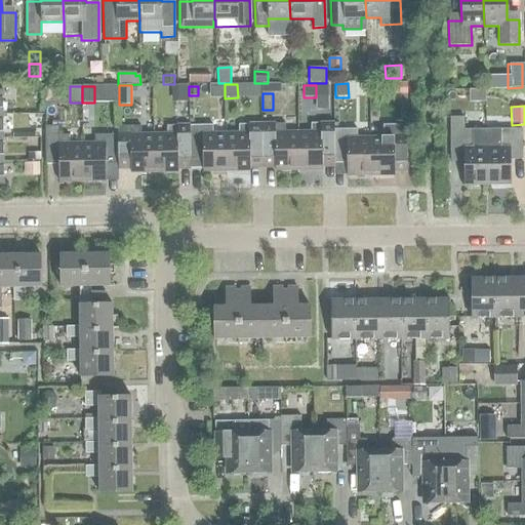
[(449,154),(463,153),(463,185),(486,185),(486,129),(463,129),(462,117),(449,118),(449,154)]
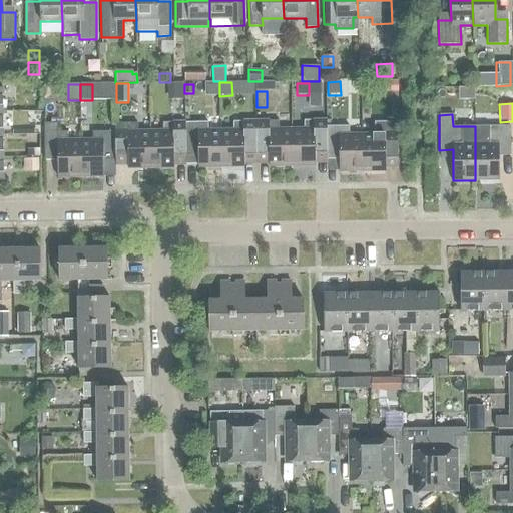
[(326,153),(326,125),(326,120),(304,120),(304,129),(291,129),(292,165),(314,165),(314,153),(326,153)]
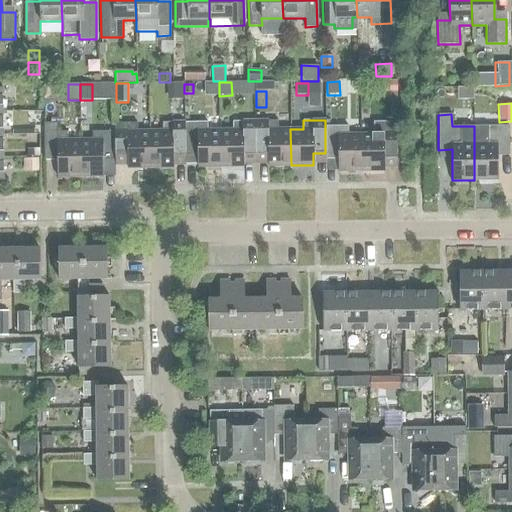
[(373,132),(360,133),(361,170),(384,170),(384,157),(395,157),(395,120),(372,120),(373,132)]
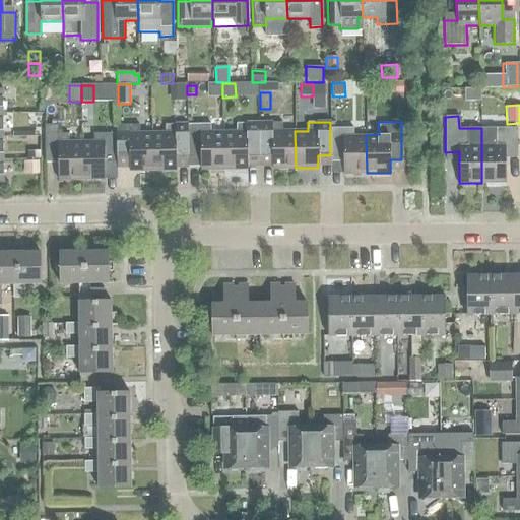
[(188,157),(187,123),(165,124),(163,133),(151,133),(152,170),(175,169),(174,157),(188,157)]
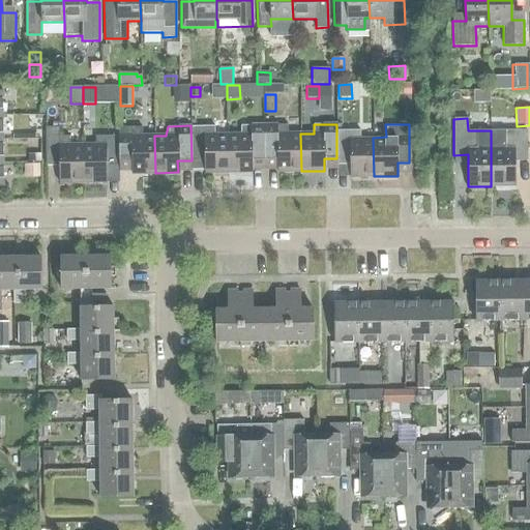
[(228,172),(228,135),(214,135),(213,125),(190,125),(192,160),(204,159),(204,172),(228,172)]
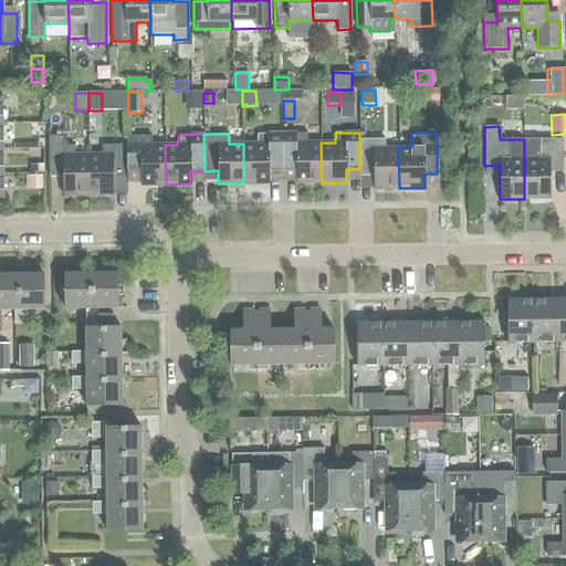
[(243,144),(243,184),(270,182),(269,170),(282,169),(282,134),(258,134),(258,143),(243,144)]
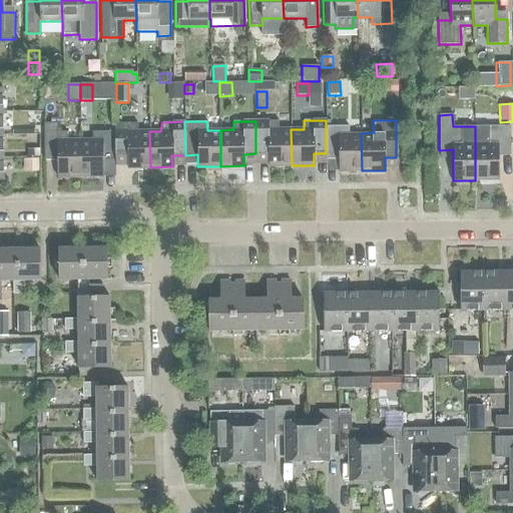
[(278,121),(255,121),(255,153),(268,153),(268,165),(292,165),(291,129),(278,129),(278,121)]
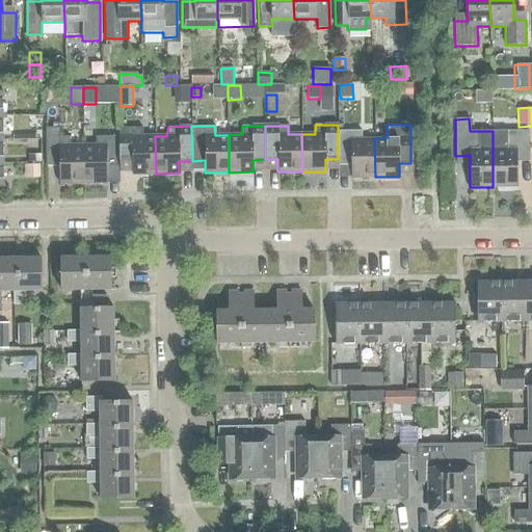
[(156,174),(155,136),(142,136),(142,127),(118,128),(118,136),(118,159),(131,159),(132,174),(156,174)]
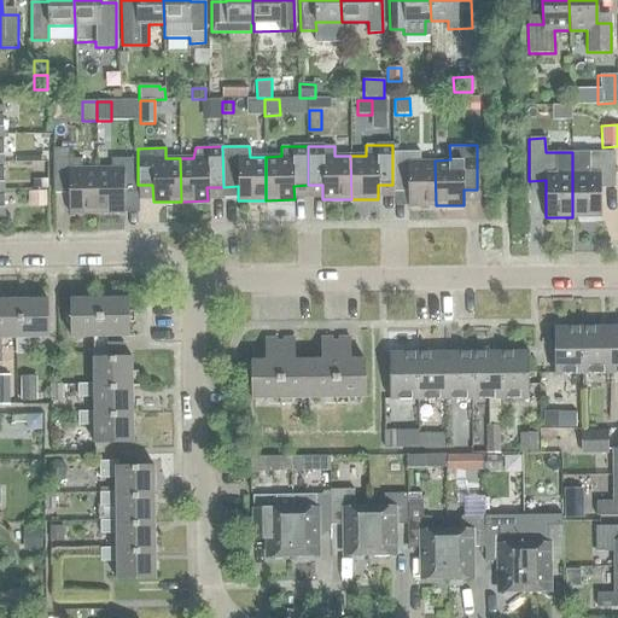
[(95,211),(94,170),(81,170),(81,159),(68,159),(68,150),(53,150),(53,193),(69,193),(70,213),(95,211)]
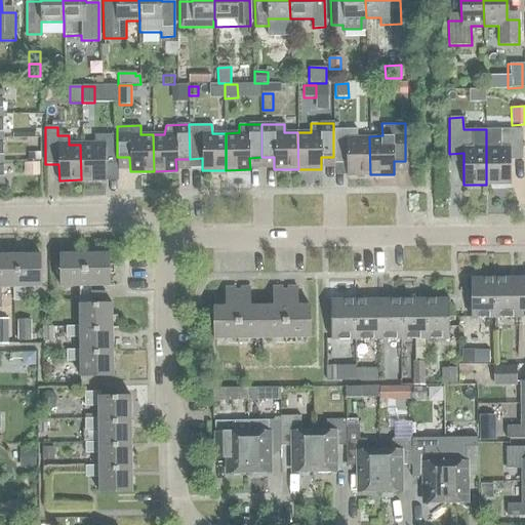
[(333,128),(333,157),(333,161),(347,161),(347,174),(370,174),(369,136),(356,136),(356,128),(333,128)]
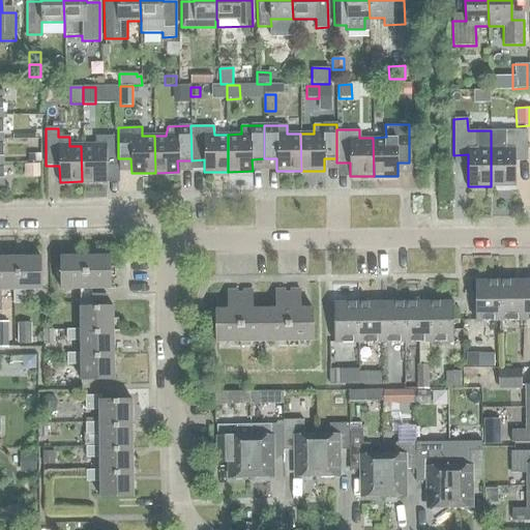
[(526,129),(491,130),(491,186),(514,185),(513,154),(527,154),(526,129)]
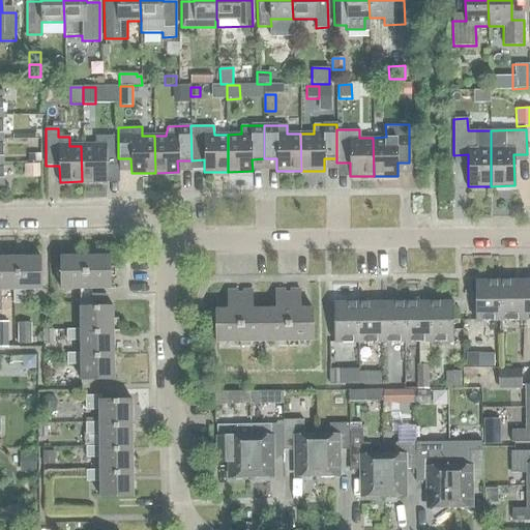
[(81,146),(82,181),(107,181),(107,164),(118,164),(118,158),(118,136),(95,136),(95,145),(81,146)]
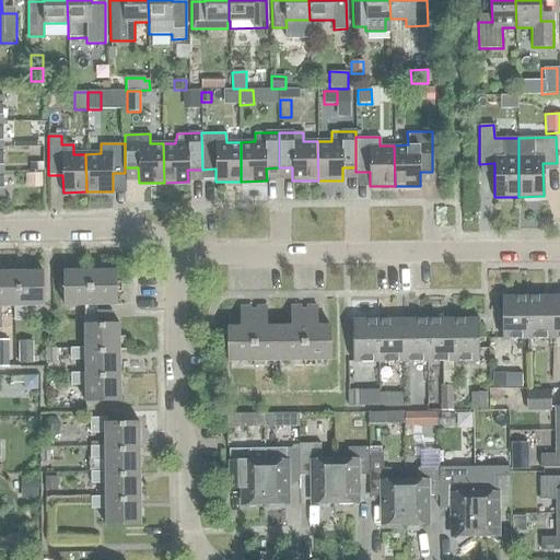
[(42,188),(42,174),(25,174),(25,188),(42,188)]
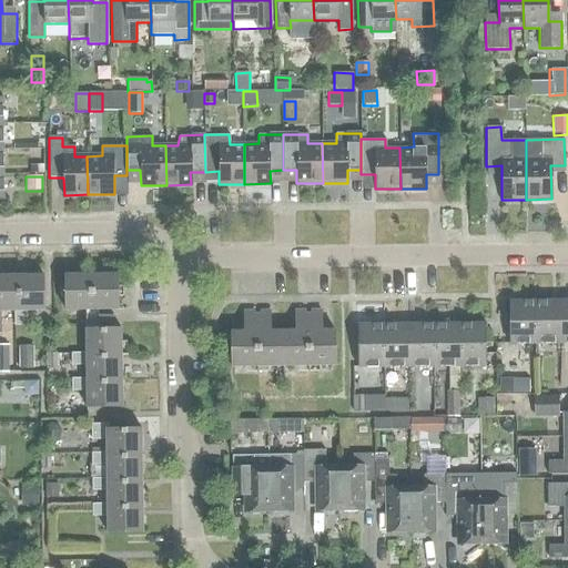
[(17,311),(17,275),(0,274),(0,332),(1,333),(1,311),(14,311),(17,311)]
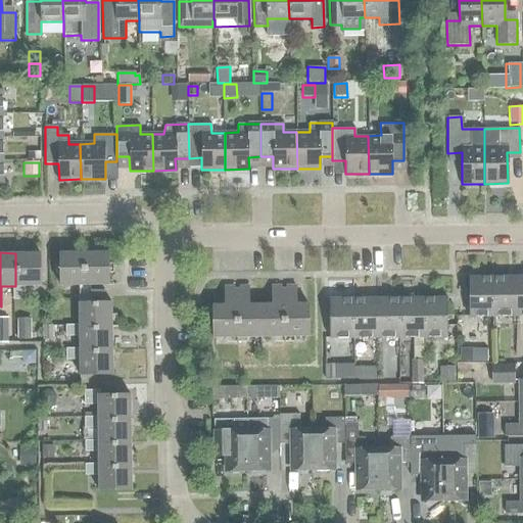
[(90,285),(108,284),(108,252),(60,252),(60,285),(79,285),(79,303),(90,303),(90,285)]
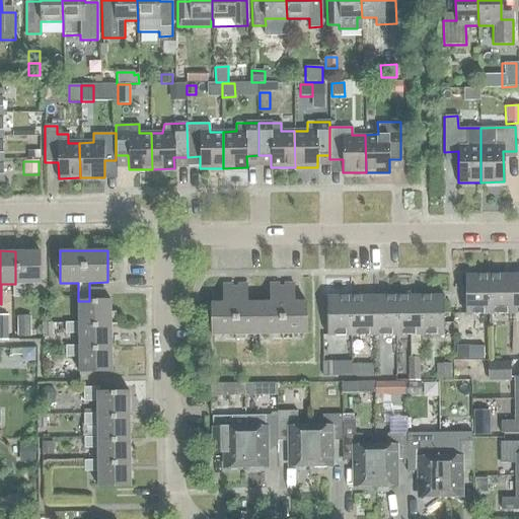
[(24,284),(40,283),(39,251),(15,251),(15,284),(13,284),(13,297),(24,297),(24,284)]
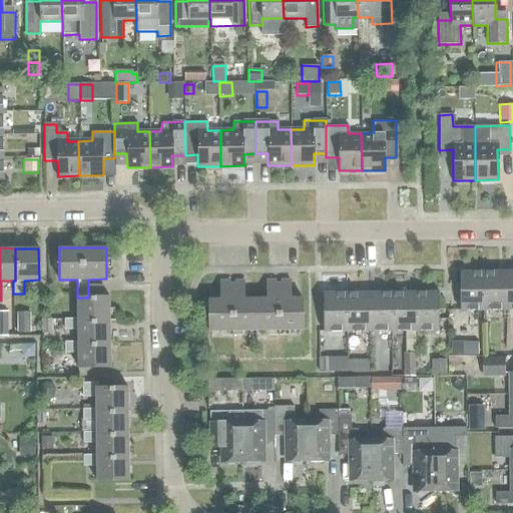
[(507,272),(485,273),(485,310),(508,310),(507,272)]
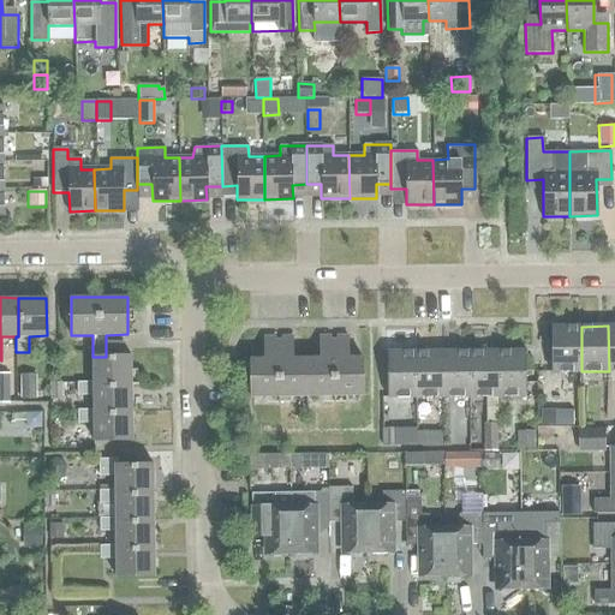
[(581,371),(581,327),(554,327),(554,372),(581,371)]
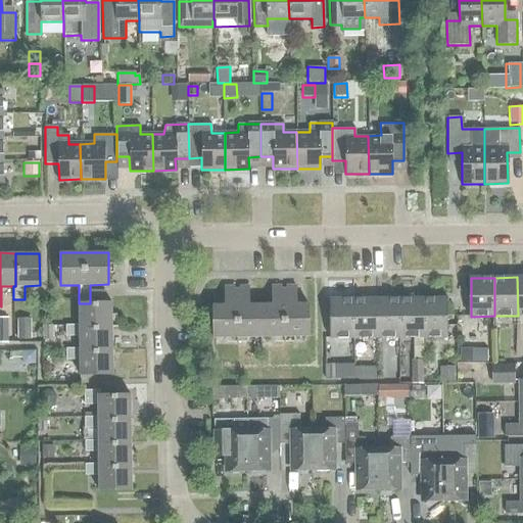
[(236,286),(224,286),(225,305),(212,305),(212,337),(237,337),(236,286)]
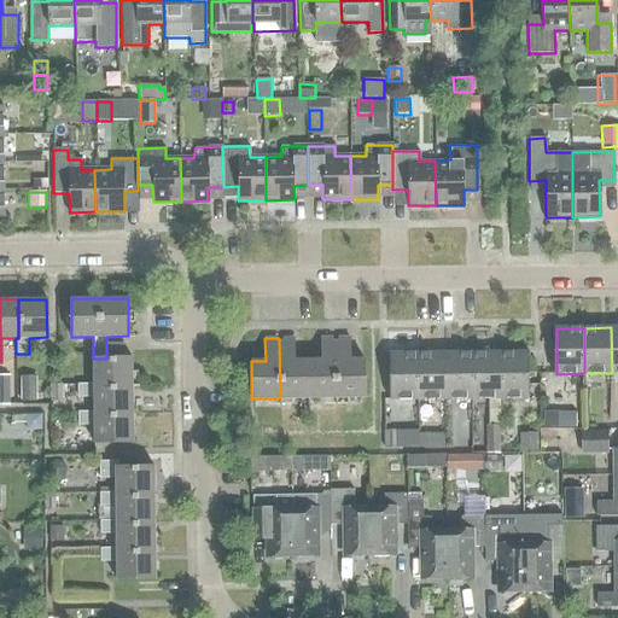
[(307,360),(293,361),(293,338),(279,338),(280,398),(308,398),(307,360)]
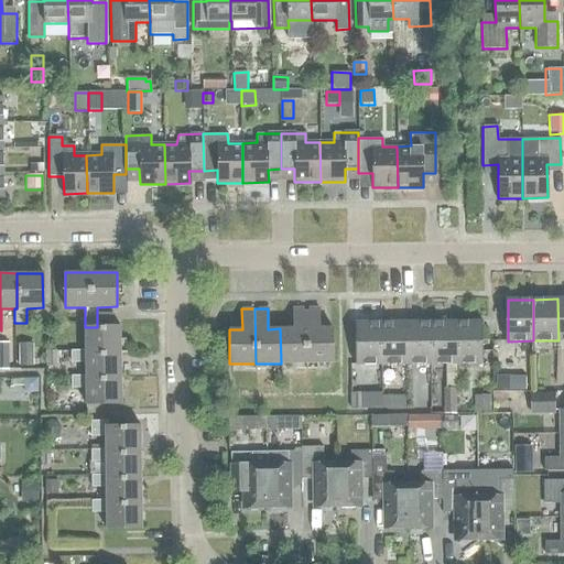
[(305,308),(292,308),(292,328),(280,328),(281,364),(306,364),(305,308)]
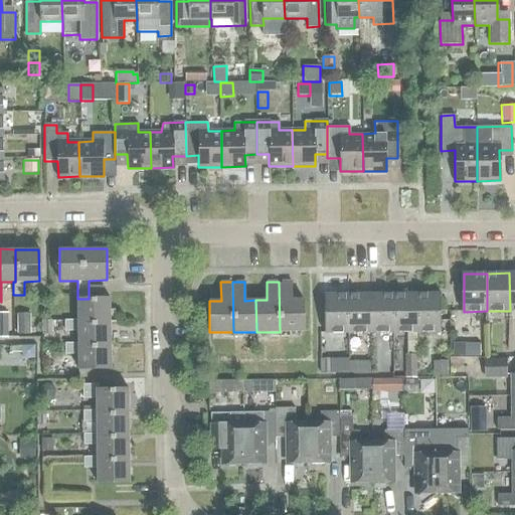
[(303,331),(303,300),(291,300),(291,282),(279,282),(280,332),(303,331)]
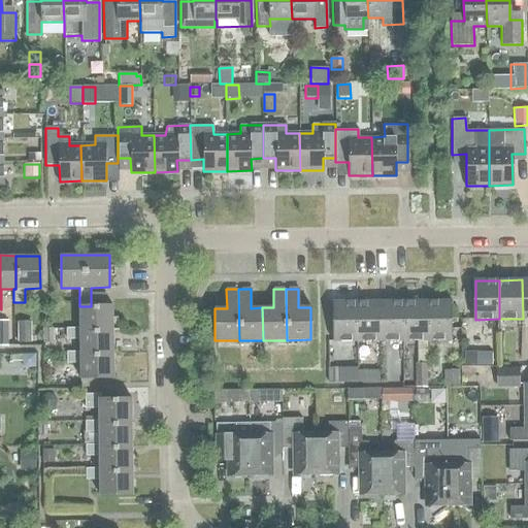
[(380,301),(356,302),(357,341),(380,341),(380,301)]
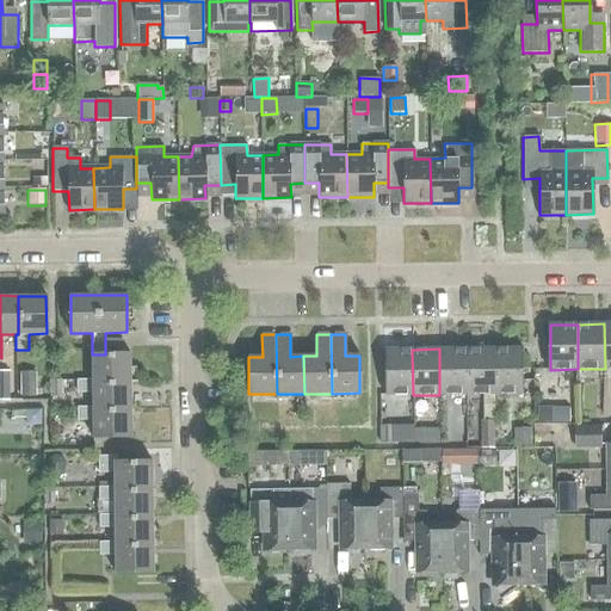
[(467,349),(439,349),(439,395),(467,395),(467,349)]
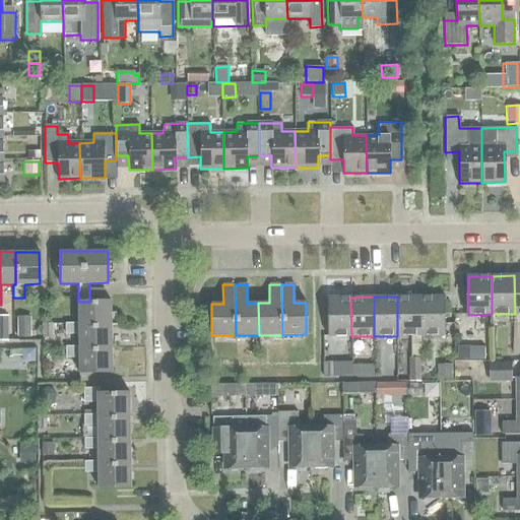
[(397,297),(397,336),(420,335),(420,297),(397,297)]
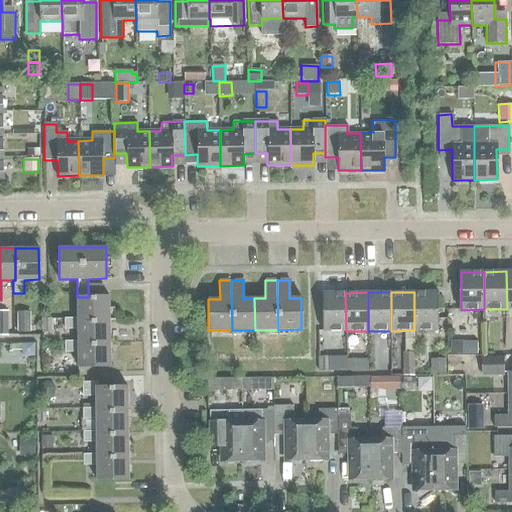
[(414,292),(414,330),(437,330),(437,292),(414,292)]
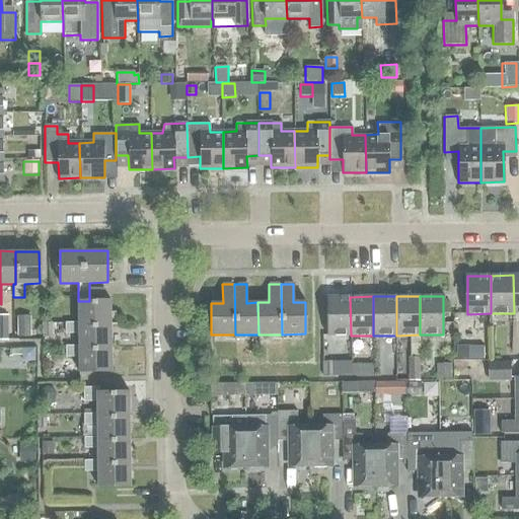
[(350,297),(326,297),(326,336),(351,336),(350,297)]
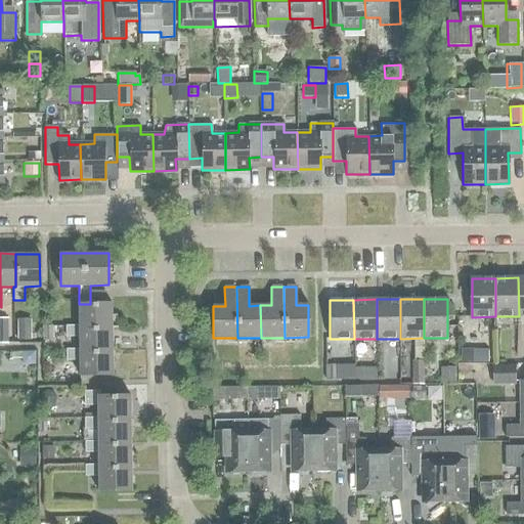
[(111,328),(111,307),(111,304),(90,304),(79,304),(79,325),(79,329),(111,328)]
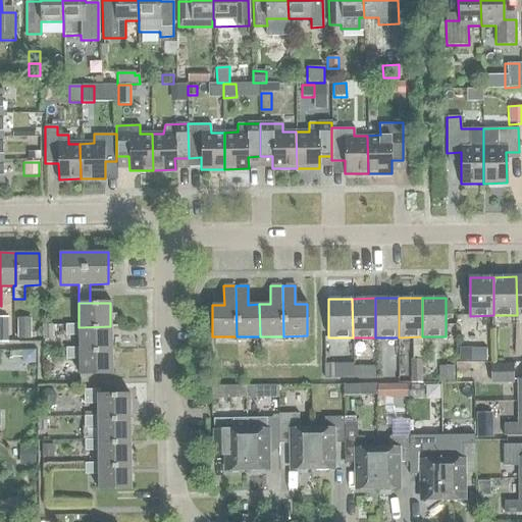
[(31,340),(31,318),(16,318),(16,340),(31,340)]
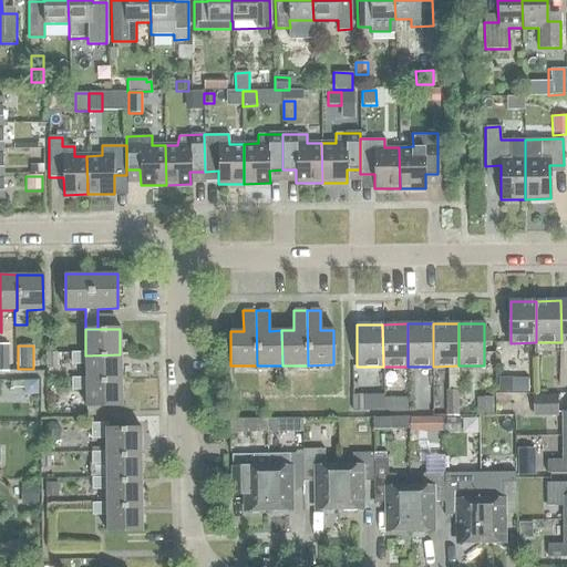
[(71,364),(85,364),(86,378),(86,381),(121,380),(120,354),(85,356),(85,352),(71,352),(71,364)]
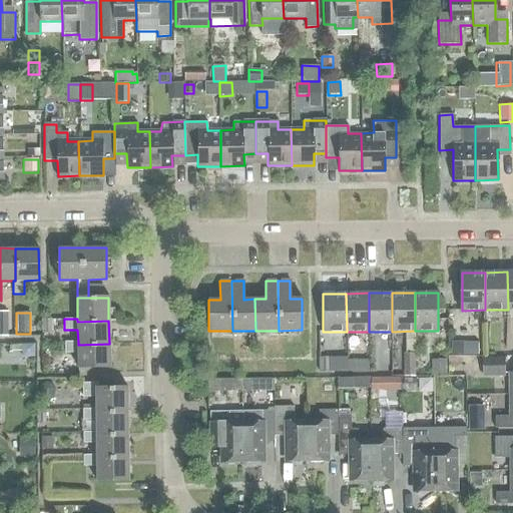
[(52,334),(52,320),(41,320),(41,335),(52,334)]
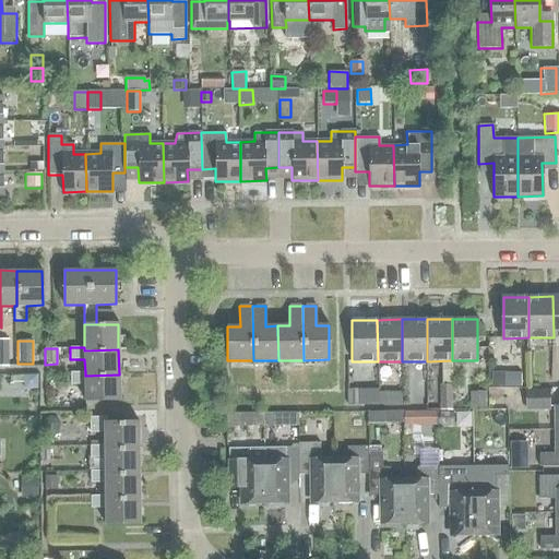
[(85,401),(119,400),(119,375),(85,376),(85,372),(70,372),(71,384),(85,384),(85,401)]
